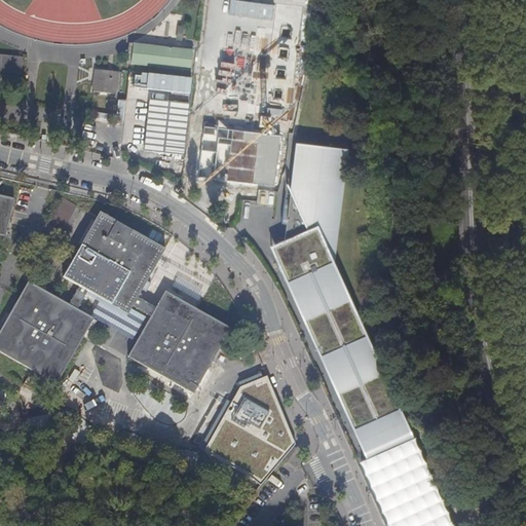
[(130,41),(127,62),(191,69),(194,49),(130,41)]
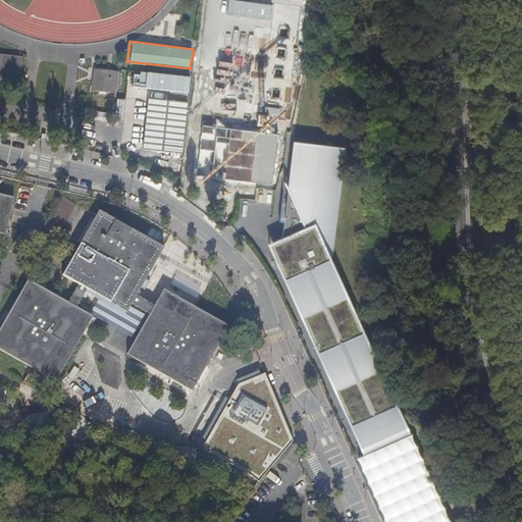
[(0,73),(20,76),(22,55),(0,52),(0,73)]
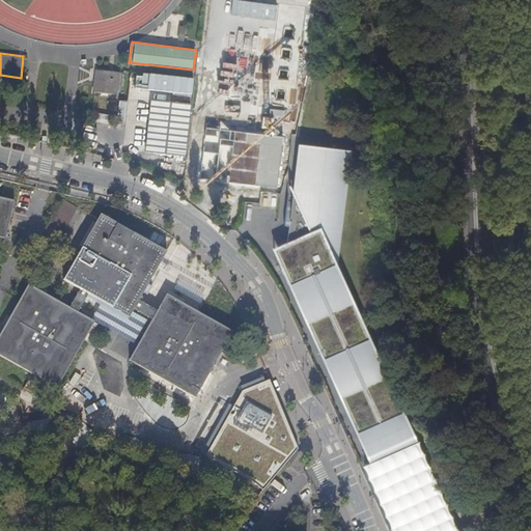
[(119,93),(120,71),(93,70),(93,93),(119,93)]
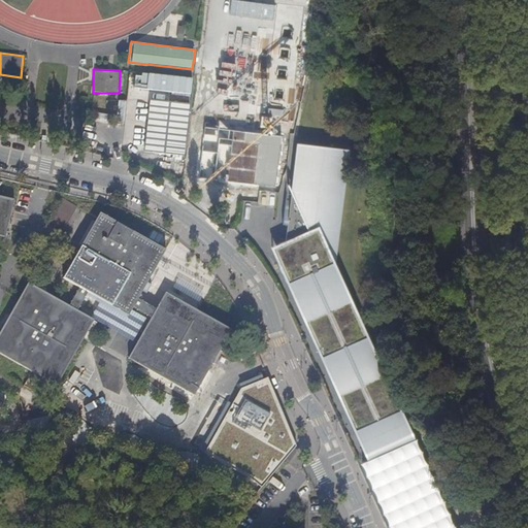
[(134,89),(191,93),(192,76),(135,72),(134,89)]
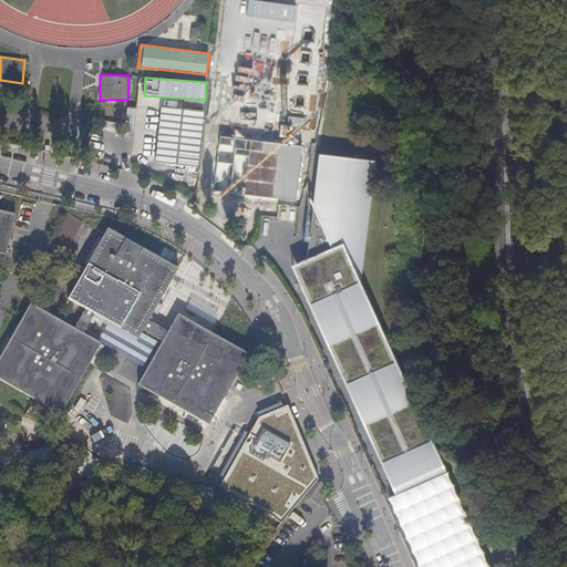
[(156,104),(150,160),(183,164),(189,164),(192,164),(197,109),(156,104)]
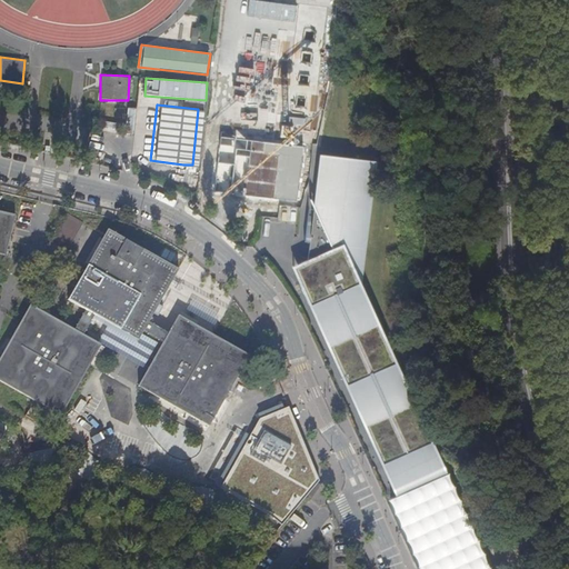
[(133,127),(137,109),(129,108),(126,126),(133,127)]
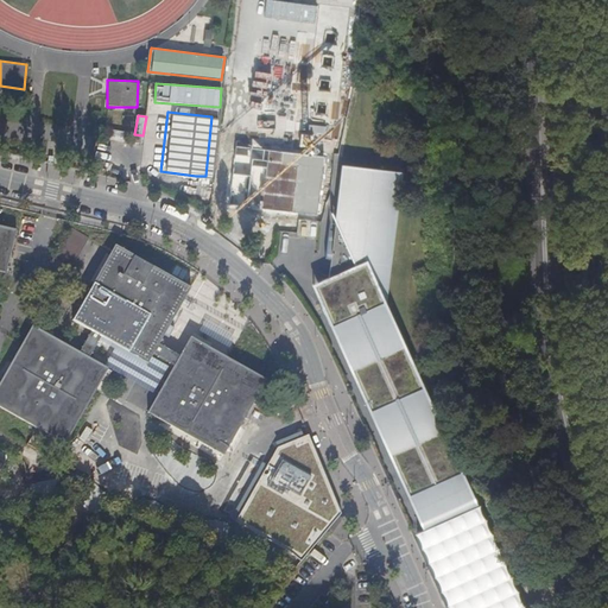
[(342,163),(339,198),(329,276),(322,279),(325,285),(322,291),(322,297),(322,303),(423,526),(477,501),(386,299),(401,170),(372,166),(342,163)]
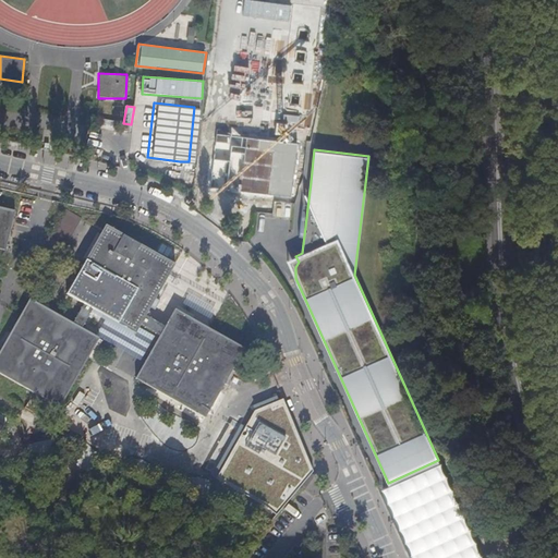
[(15,207),(0,203),(0,245),(5,247),(15,207)]
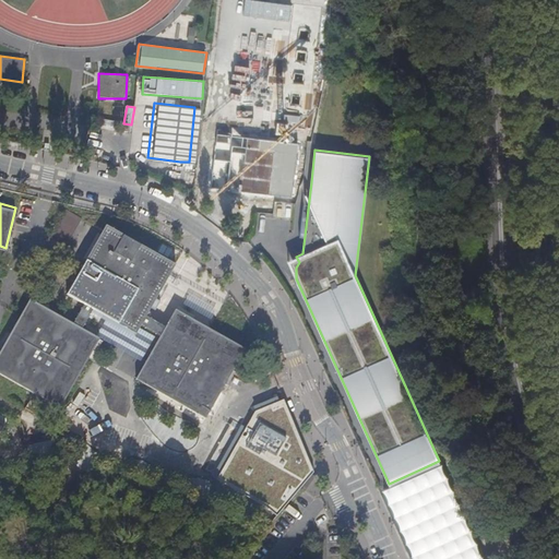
[(85,301),(94,306),(138,331),(143,321),(147,313),(177,262),(107,222),(68,292),(85,301)]
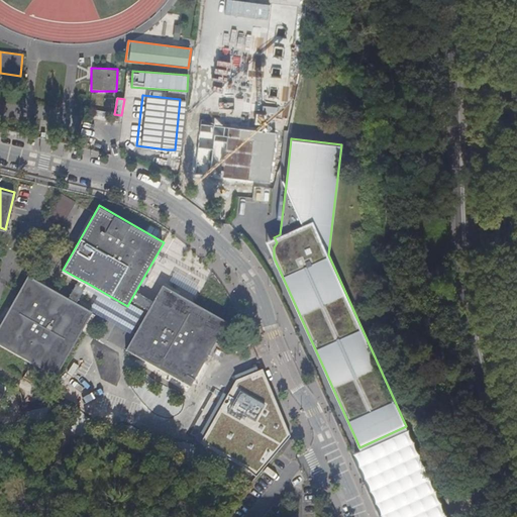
[(194,292),(202,279),(175,263),(167,277),(194,292)]
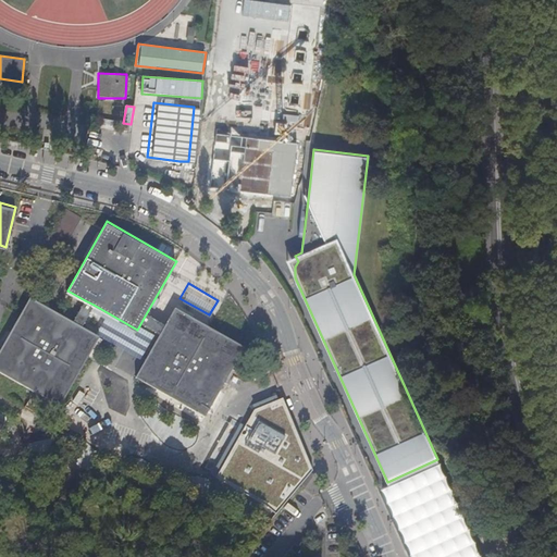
[(100,333),(83,323),(74,319),(32,294),(0,349),(0,369),(61,404),(100,333)]
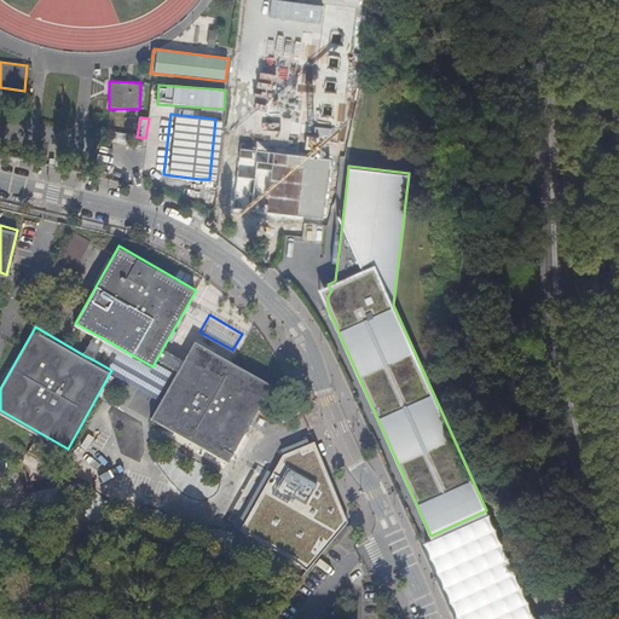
[(92,359),(104,339),(94,334),(82,354),(92,359)]
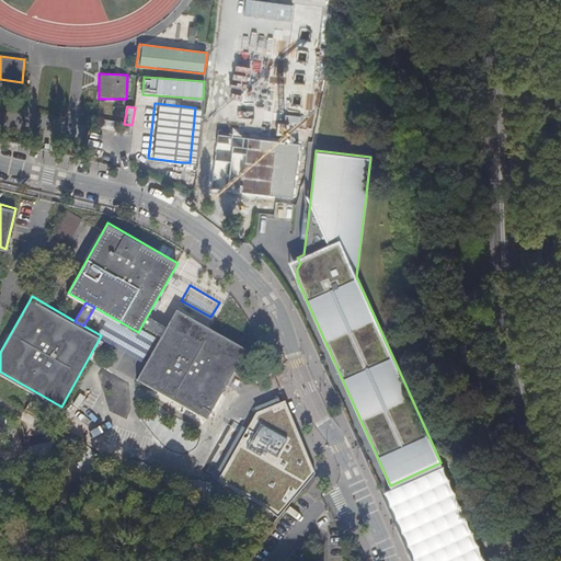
[(167,325),(162,333),(137,376),(207,416),(248,346),(178,307),(167,325)]
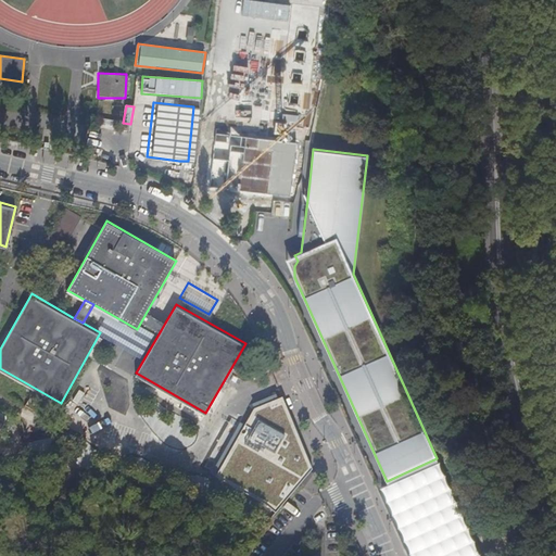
[(147,312),(142,319),(161,330),(165,323),(147,312)]
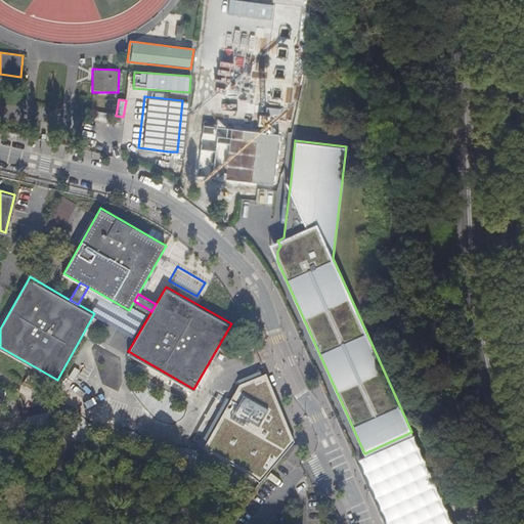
[(128,343),(132,334),(122,330),(128,316),(93,300),(88,310),(99,315),(94,328),(128,343)]
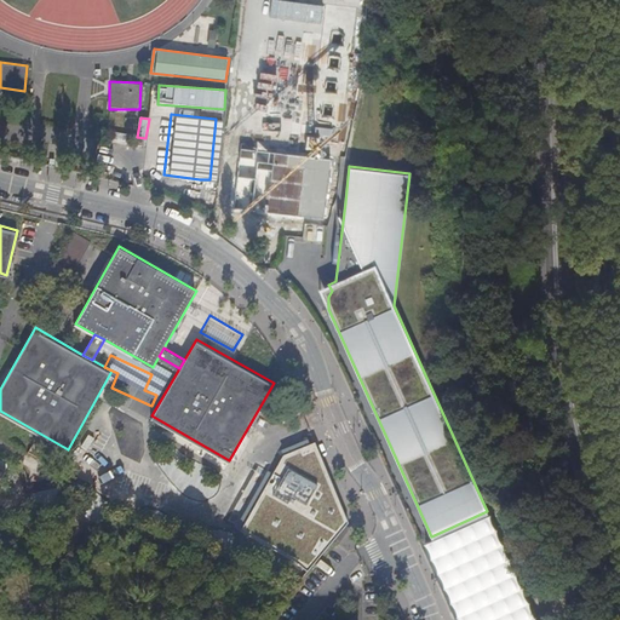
[(514,587),(509,577),(491,584),(495,596),(514,587)]
